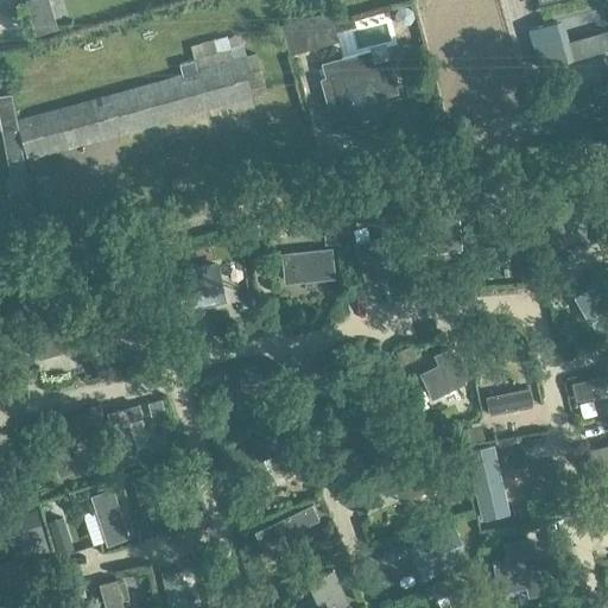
[(48,0),(25,0),(16,4),(26,37),(57,27),(48,0)]
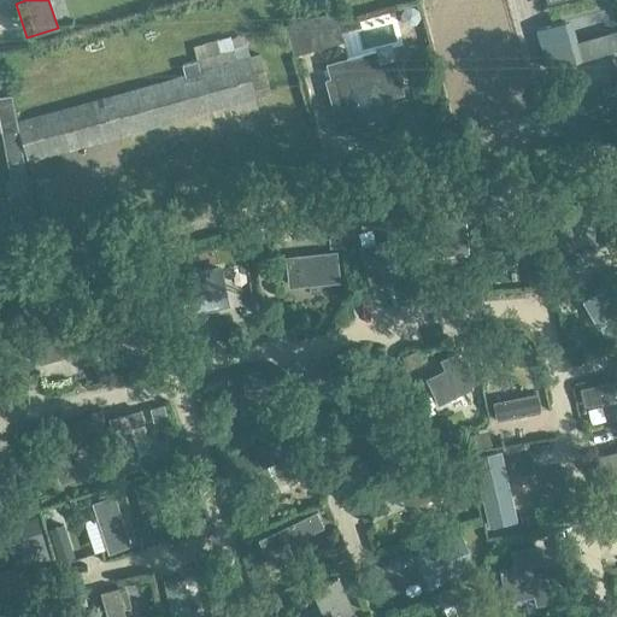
[(342,7),(342,9),(335,11),(341,31),(350,29),(342,7)]
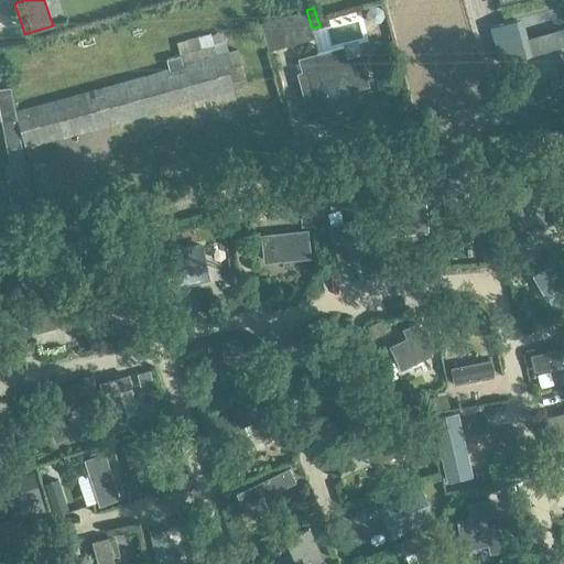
[(288,14),(269,20),(260,22),(269,50),(314,36),(312,29),(306,10),(313,8),(288,14)]
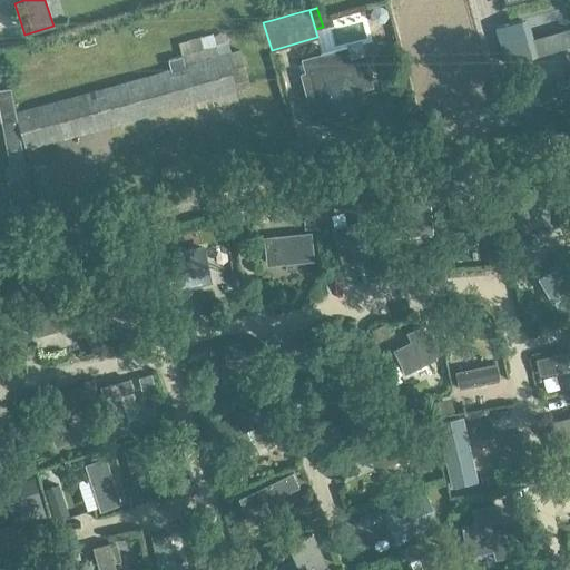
[(529,17),(494,27),(505,65),(539,55),(529,17)]
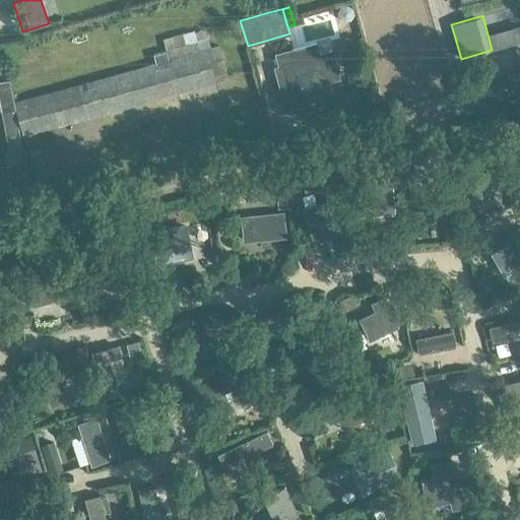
[(519,25),(509,28),(514,44),(519,42),(519,25)]
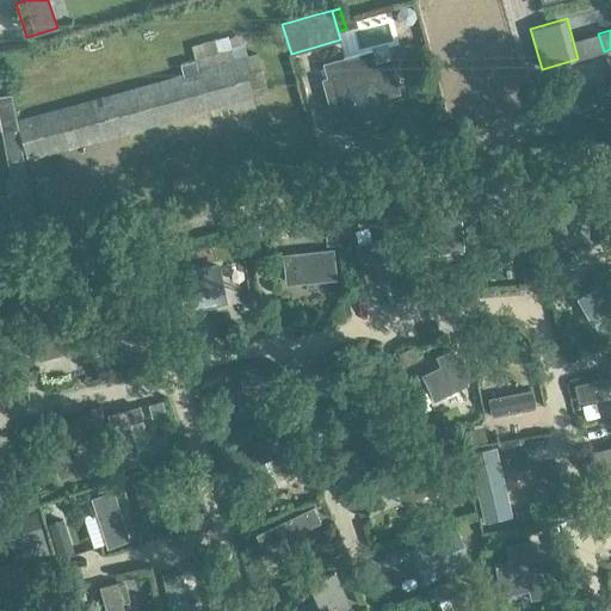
[(184,73),(17,119),(28,160),(255,96),(254,94),(269,91),(265,76),(267,75),(264,68),(263,68),(257,53),(248,55),(246,44),(245,44),(241,34),(230,37),(229,35),(192,47),(196,60),(181,63),(184,73)]
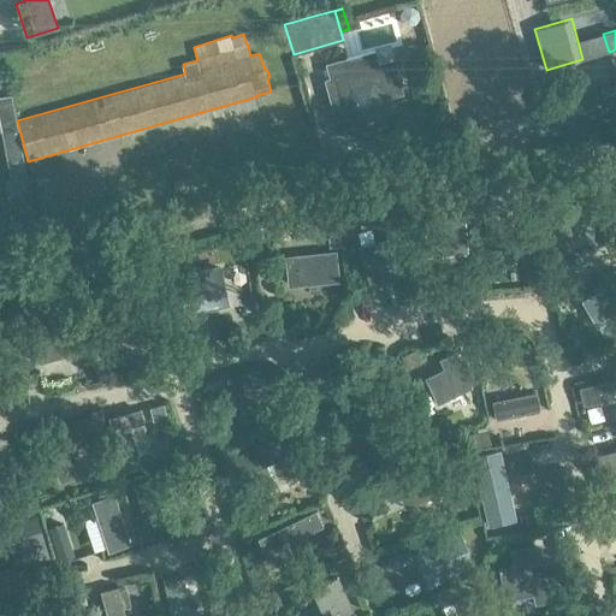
[(378,49),(329,63),(332,78),(330,80),(333,94),(330,94),(335,114),(349,128),(385,119),(391,96),(406,93),(396,58),(380,61),(378,49)]
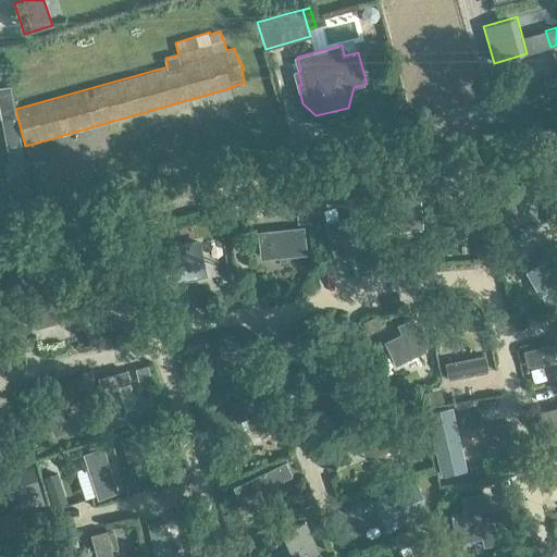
[(549,96),(556,94),(556,79),(546,83),(549,96)]
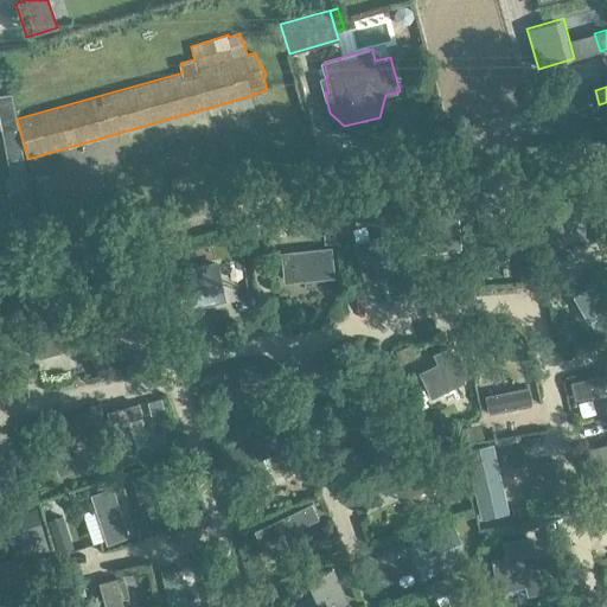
[(11,91),(0,93),(0,104),(8,158),(24,155),(21,142),(16,121),(17,121),(12,95),(11,91)]
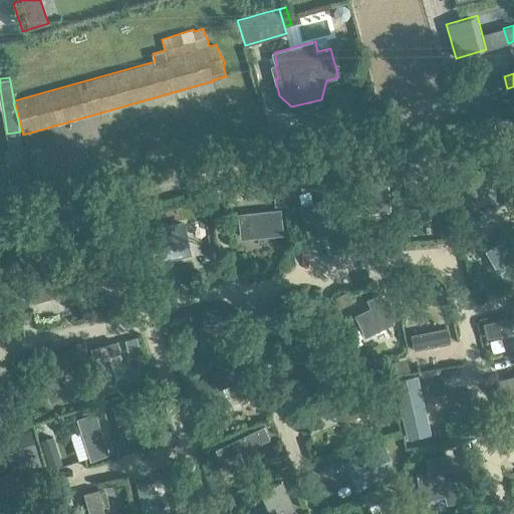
[(499,79),(484,82),(488,93),(502,89),(499,79)]
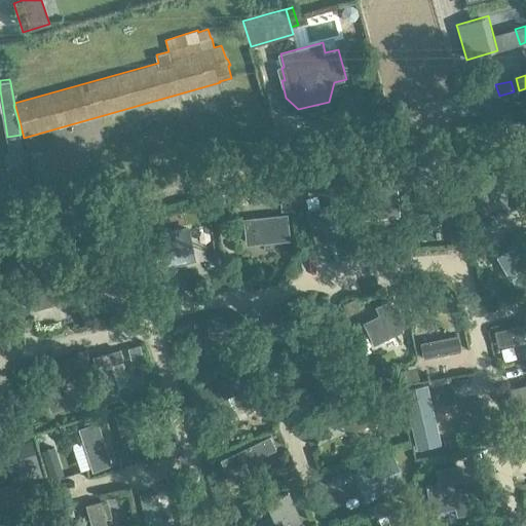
[(4,155),(6,170),(30,165),(27,151),(23,152),(9,154),(4,155)]
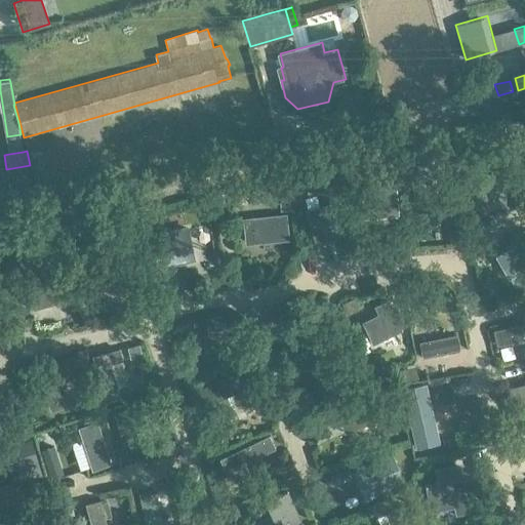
[(411,163),(420,163),(419,151),(411,151),(411,163)]
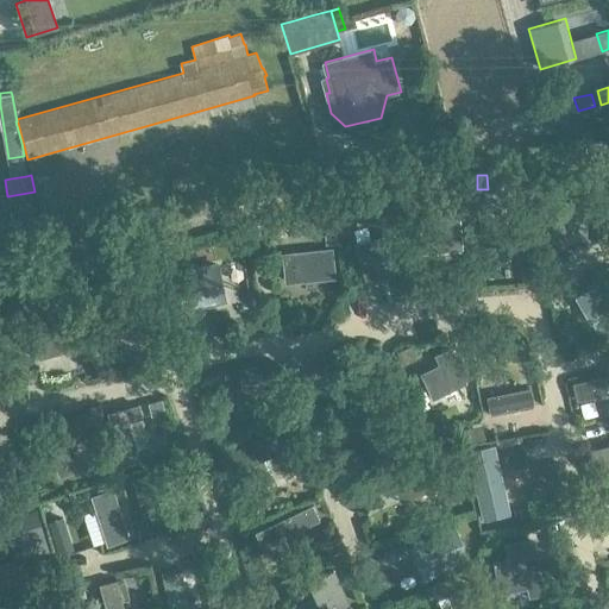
[(419,195),(409,196),(410,206),(420,205),(419,195)]
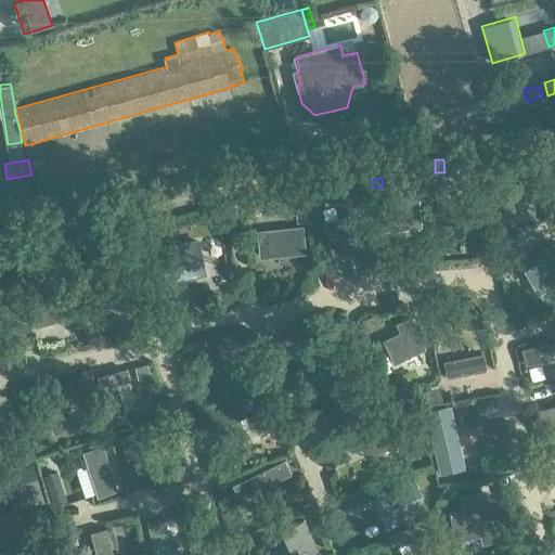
[(495,181),(495,192),(494,214),(499,214),(499,216),(512,217),(517,217),(534,218),(536,190),(538,190),(539,183),(523,182),(495,181)]
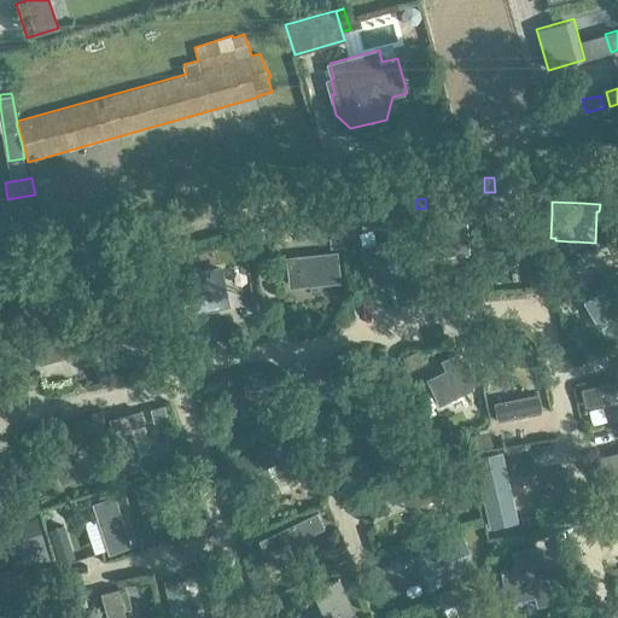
[(377,221),(380,232),(391,228),(388,217),(377,221)]
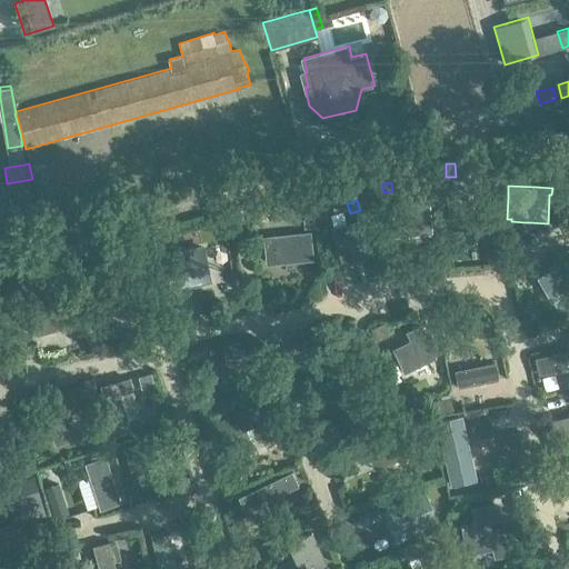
[(371,201),(362,203),(361,206),(365,216),(369,213),(373,211),(371,201)]
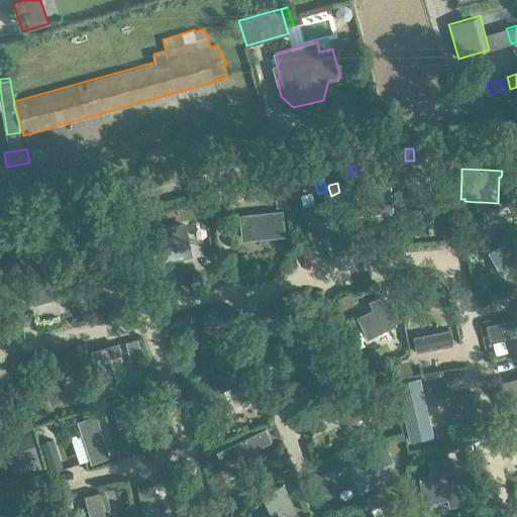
[(286,196),(276,197),(277,207),(287,206),(286,196)]
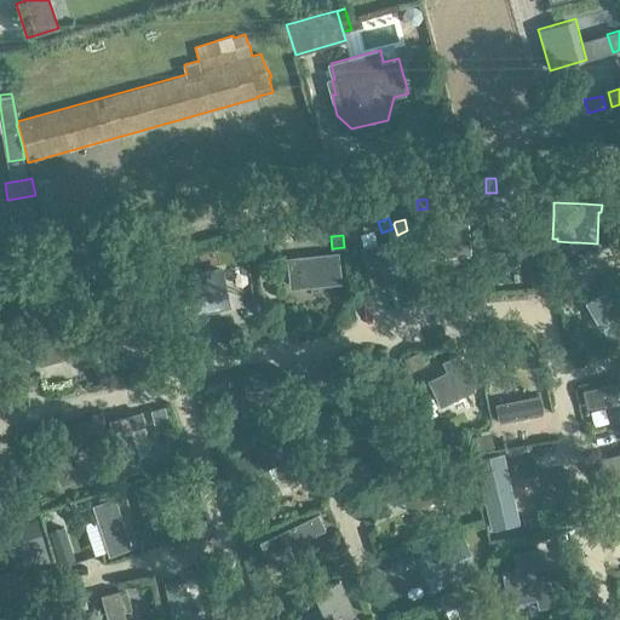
[(400,236),(361,247),(372,286),(411,274),(400,236)]
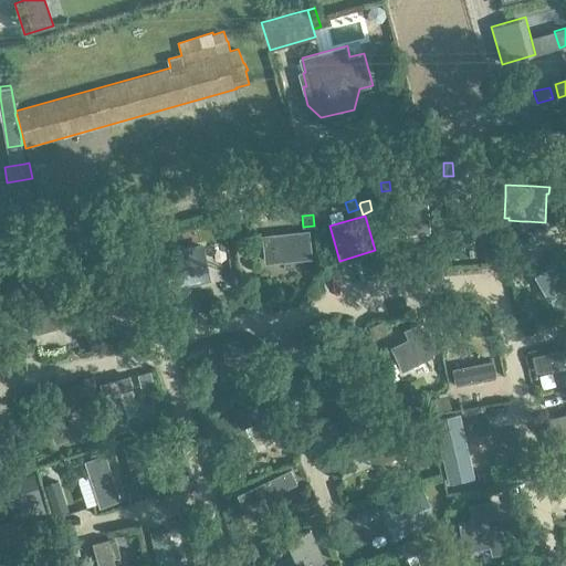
[(310,230),(262,234),(265,262),(313,258),(310,230)]
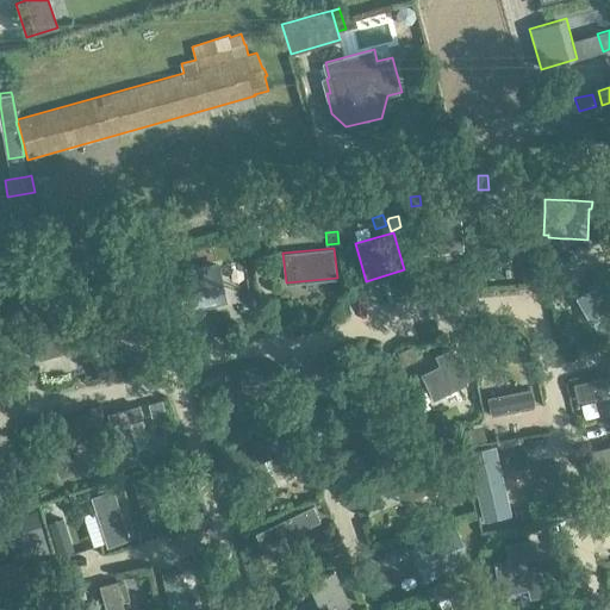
[(217,274),(176,287),(187,321),(206,313),(203,304),(224,296),(217,274)]
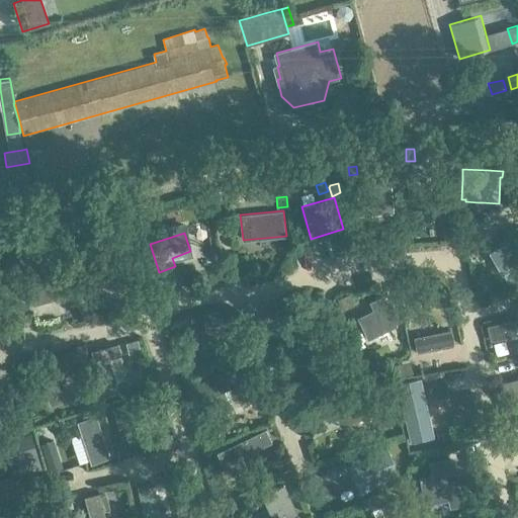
[(517,235),(509,241),(503,244),(489,252),(503,274),(517,266),(517,268),(517,235)]
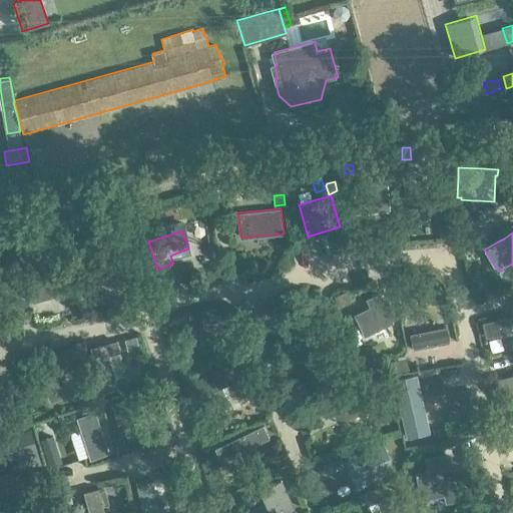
[(132,254),(94,265),(91,266),(95,284),(136,274),(132,254)]
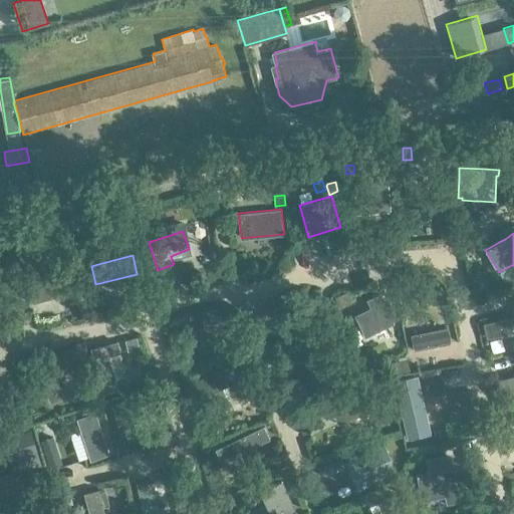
[(48,282),(45,283),(27,287),(31,302),(69,293),(60,258),(44,262),(48,282)]
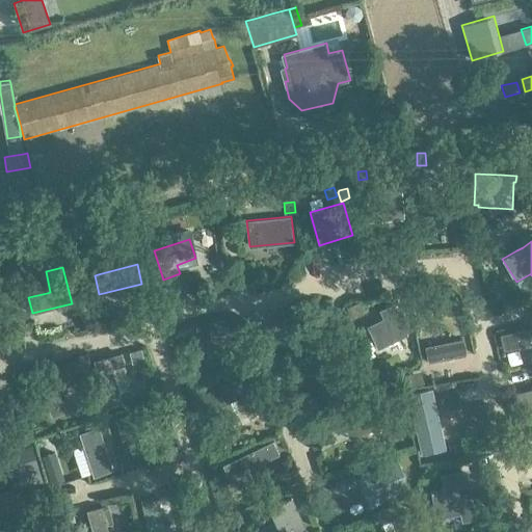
[(169,287),(160,290),(162,298),(171,295),(169,287)]
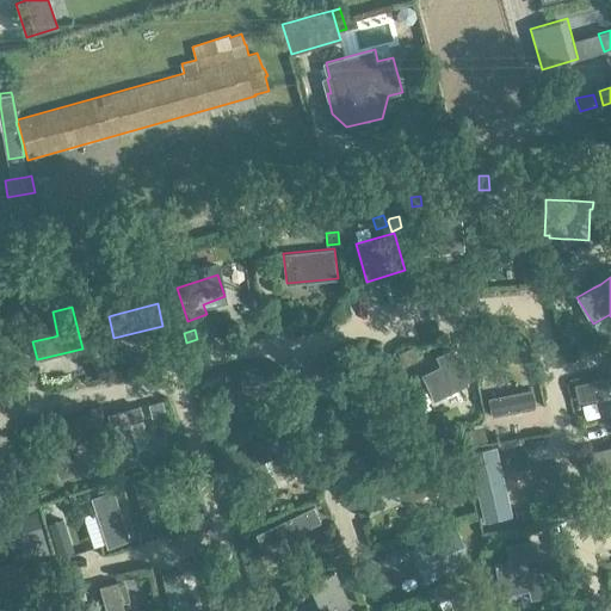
[(402,368),(417,360),(411,346),(396,353),(402,368)]
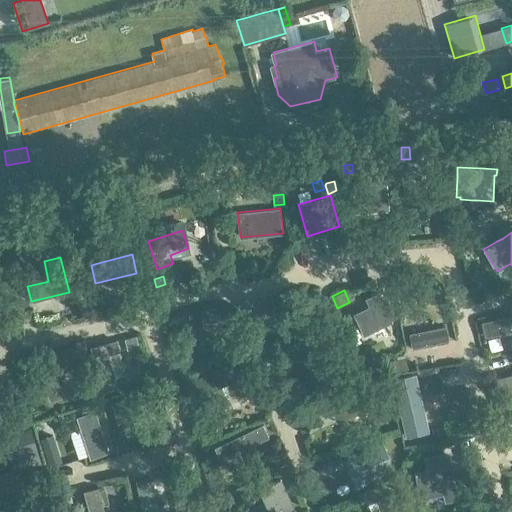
[(386,325),(393,321),(379,292),(365,298),(369,305),(353,313),(364,335),(386,325)]
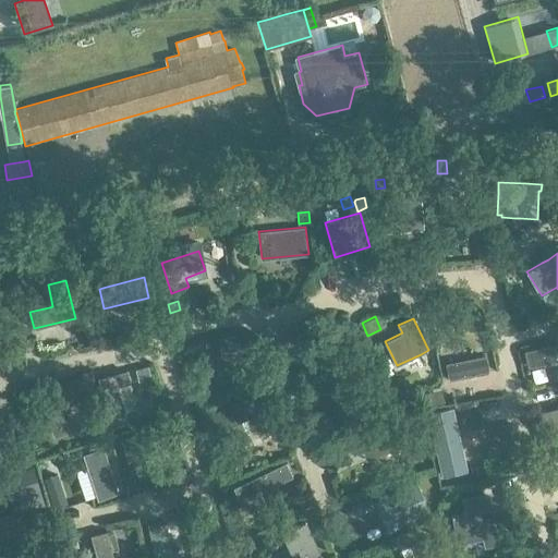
[(237,350),(238,352),(242,350),(237,332),(216,339),(221,354),(237,350)]
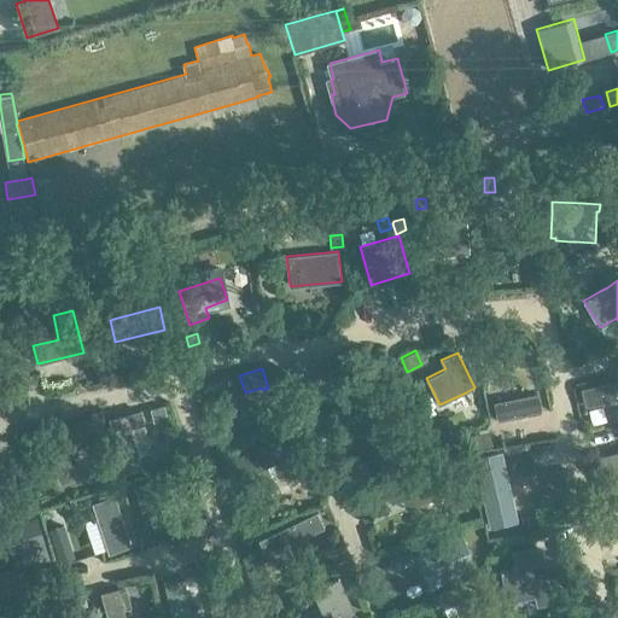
[(277,372),(267,374),(272,388),(281,385),(277,372)]
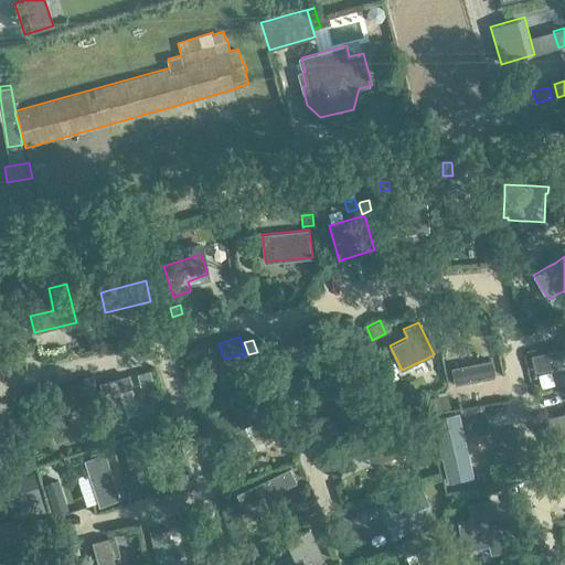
[(535,372),(554,368),(564,364),(564,348),(532,355),(535,372)]
